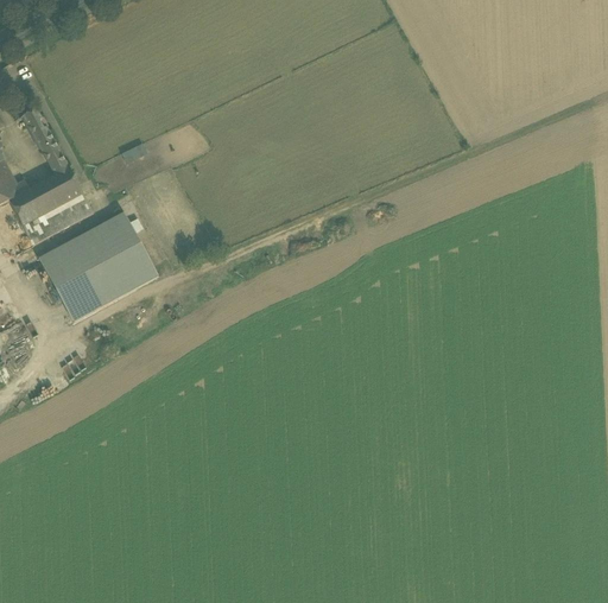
[(54,140),(36,108),(23,114),(40,147),(54,140)]
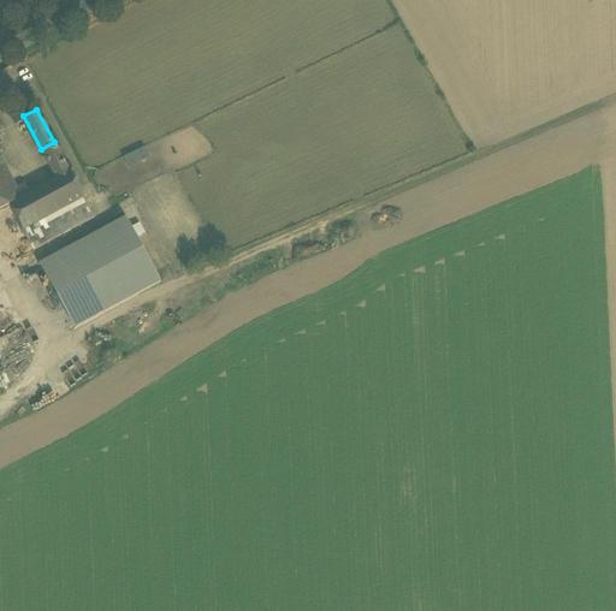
[(54,142),(41,149),(57,177),(69,170),(54,142)]
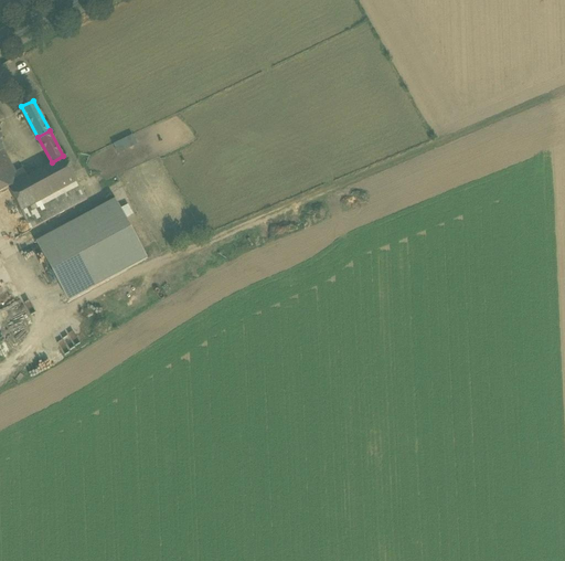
[(115,139),(120,149),(139,140),(135,130),(115,139)]
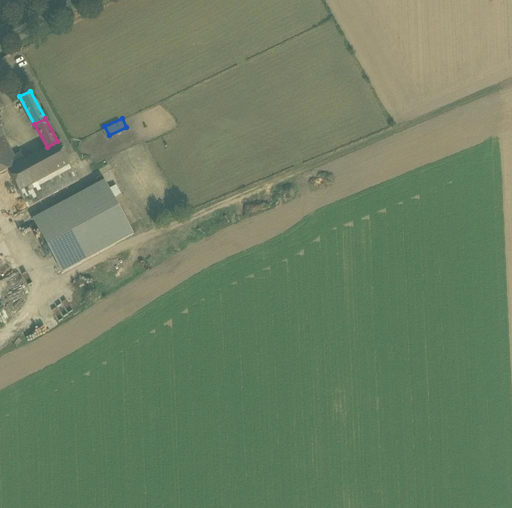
[(0,128),(0,173),(8,169),(25,159),(20,151),(14,154),(0,128)]
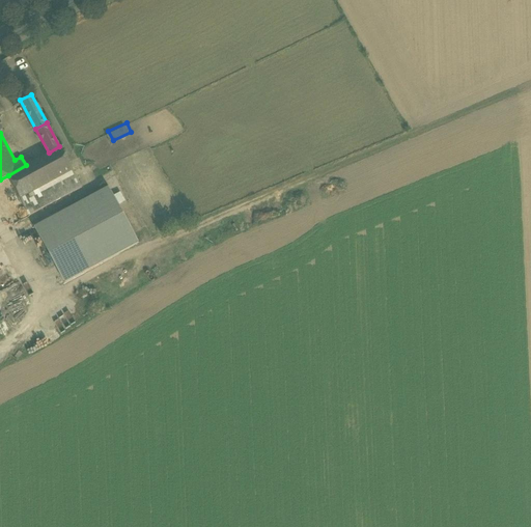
[(26,165),(8,175),(21,198),(72,169),(59,146),(49,153),(26,165)]
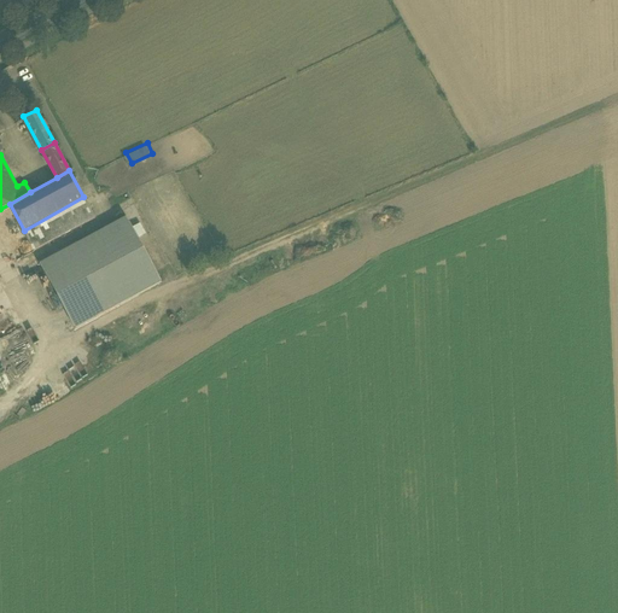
[(126,215),(40,262),(75,326),(161,279),(126,215)]
